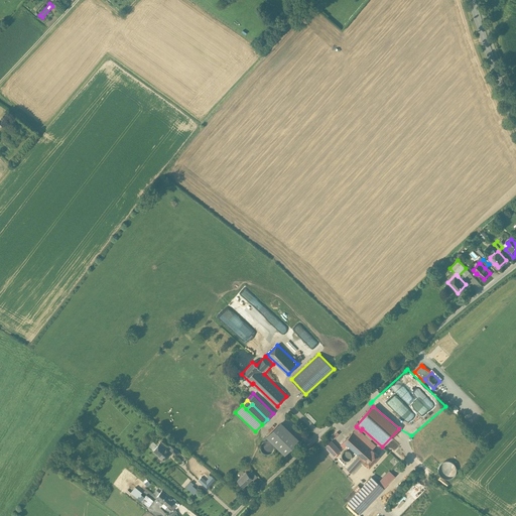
[(275,422),(269,428),(292,450),(298,444),(275,422)]
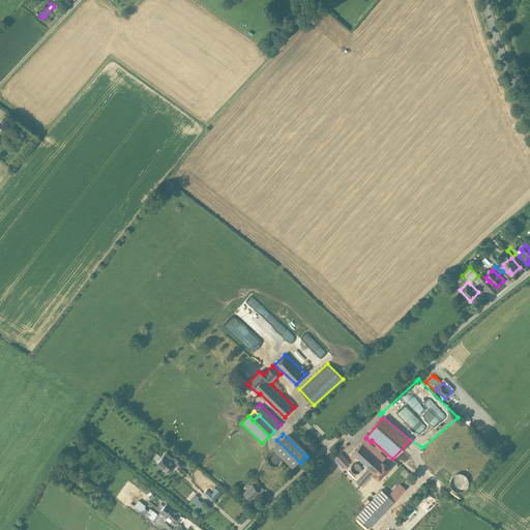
[(371,442),(366,439),(362,443),(378,458),(380,459),(383,454),(371,442)]
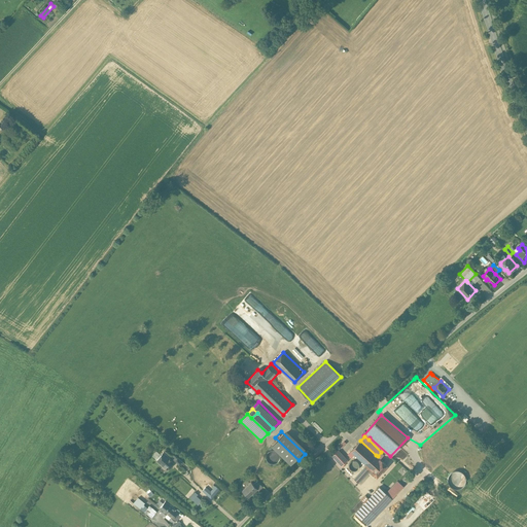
[(376,455),(360,441),(348,454),(350,456),(350,457),(350,458),(351,457),(354,454),(366,465),(376,455)]
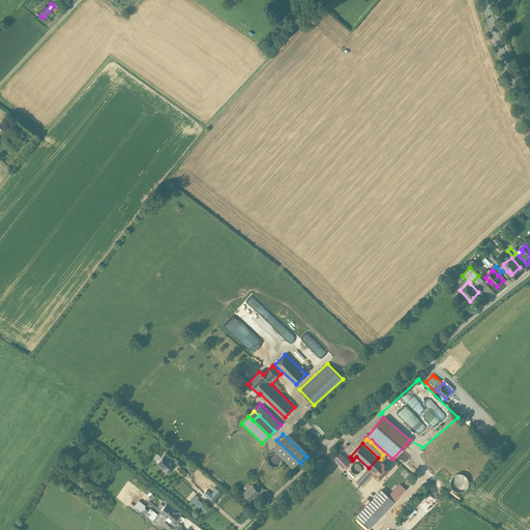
[(282,463),(282,460),(282,457),(280,454),(277,453),(274,452),(271,453),(269,454),(268,457),(267,460),(268,463),(269,465),(272,466),(274,467),(277,466),(280,465),(282,463)]
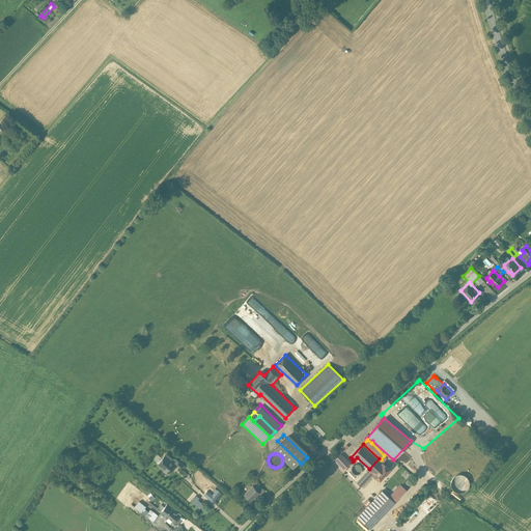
[(350,463),(340,453),(335,459),(343,469),(350,463)]
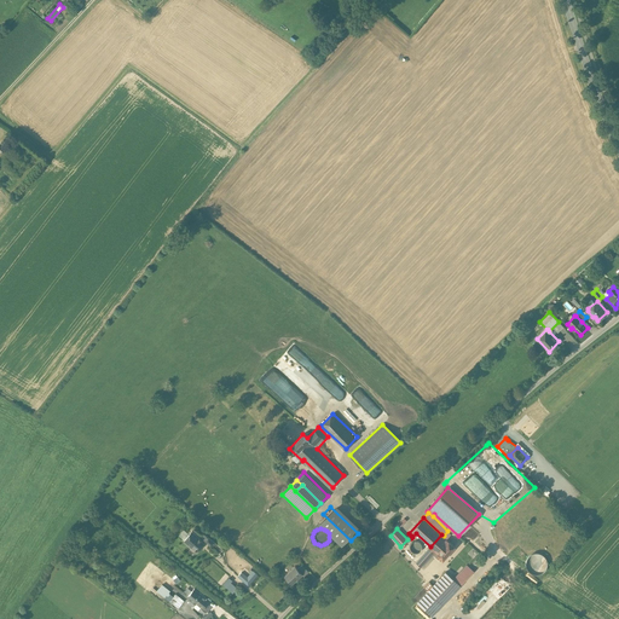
[(202,539),(190,530),(184,537),(196,547),(202,539)]
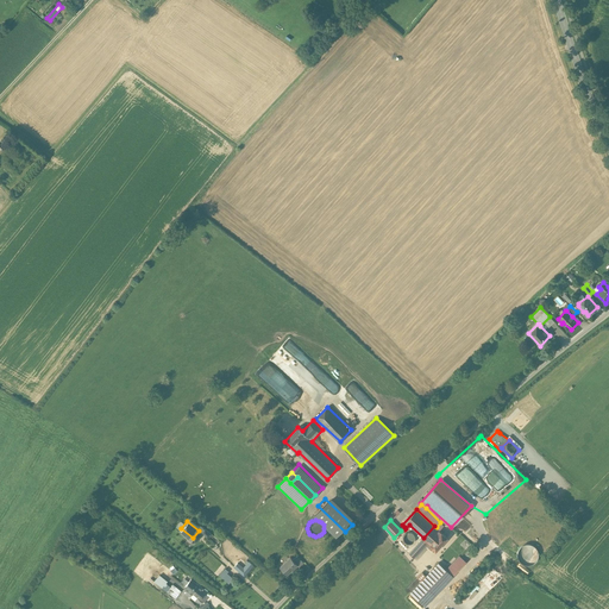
[(437,527),(434,526),(424,538),(428,542),(431,544),(429,545),(435,551),(447,537),(440,531),(440,529),(439,529),(444,525),(440,522),(437,527)]
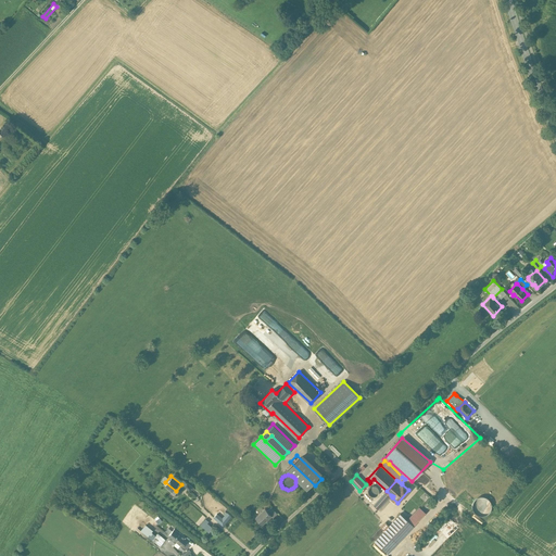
[(379,493),(379,491),(379,489),(378,487),(376,485),(374,485),(371,485),(370,487),(368,489),(368,491),(368,493),(370,494),(371,496),(374,496),(376,495),(378,494),(379,493)]
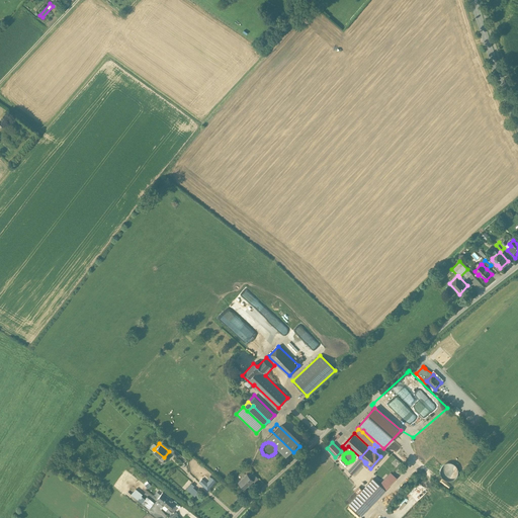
[(360,457),(348,470),(352,475),(364,461),(360,457)]
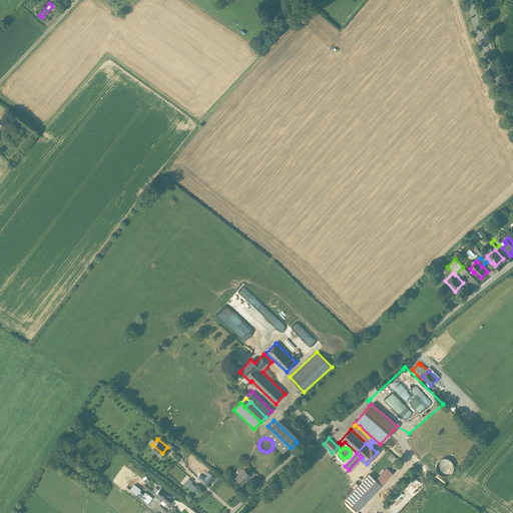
[(181,484),(188,476),(175,465),(168,473),(181,484)]
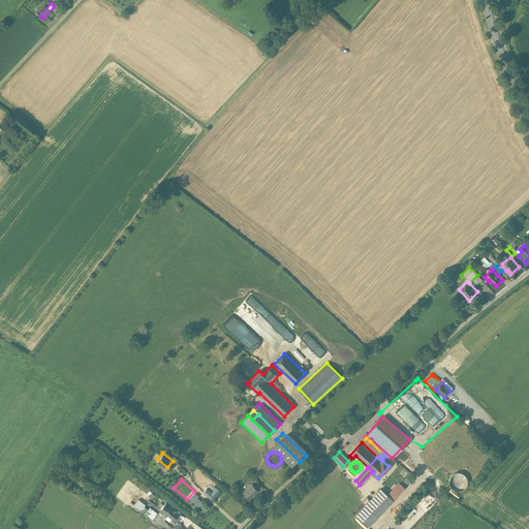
[(263,489),(258,483),(254,486),(258,490),(258,491),(259,492),(263,489)]
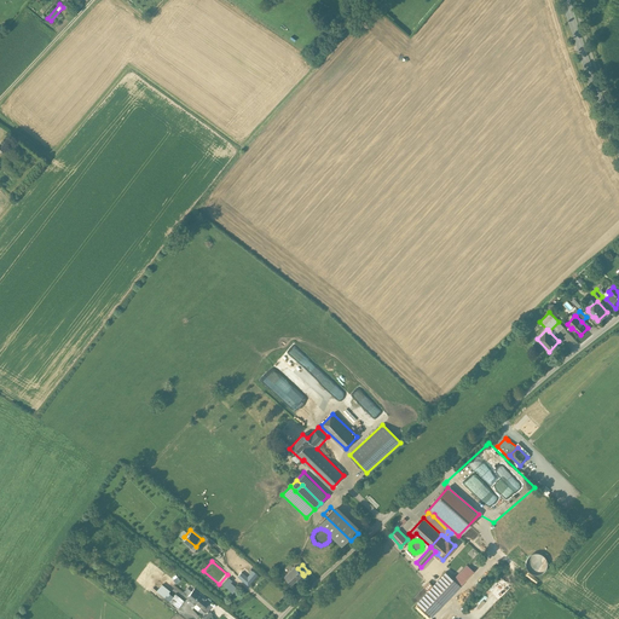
[(295,566),(284,576),(293,584),(302,574),(302,573),(298,568),(295,566)]
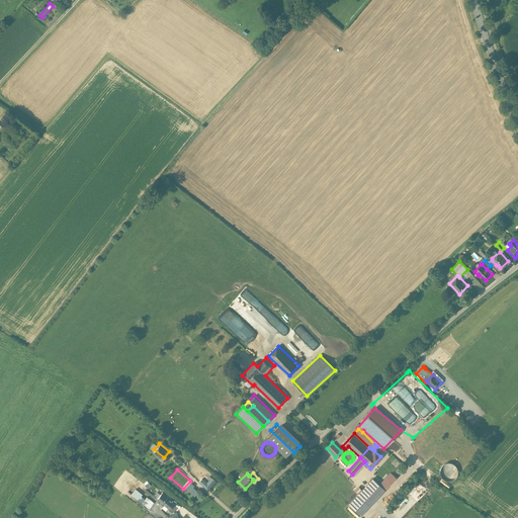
[(202,478),(199,482),(208,490),(217,481),(211,477),(207,482),(202,478)]
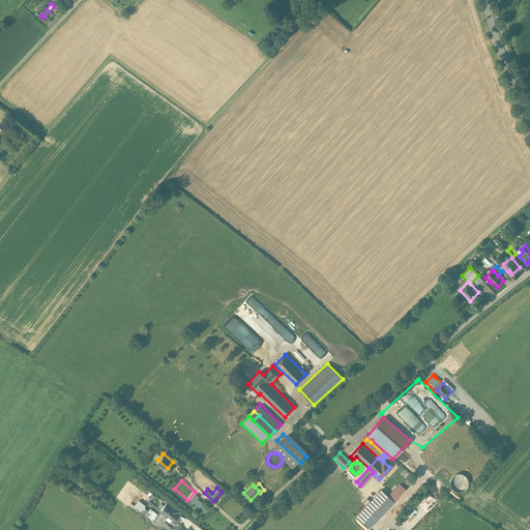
[(371,501),(366,505),(357,516),(370,527),(394,501),(388,495),(382,489),(371,501)]
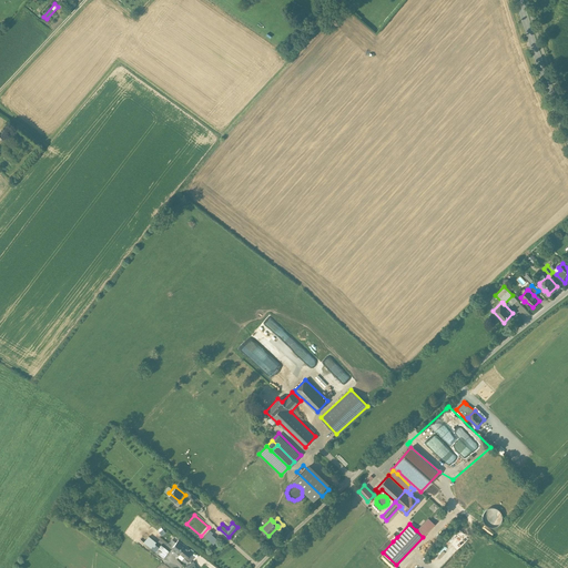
[(427,531),(421,526),(416,530),(423,537),(427,531)]
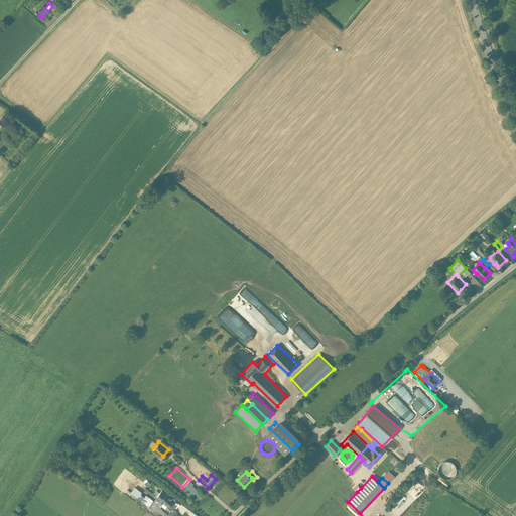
[(188,489),(195,494),(198,489),(192,485),(188,489)]
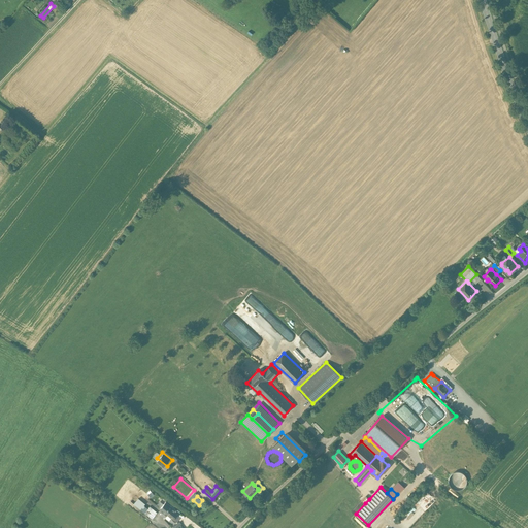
[(132,507),(134,504),(153,519),(158,512),(150,506),(147,508),(144,505),(145,503),(138,497),(134,503),(131,500),(128,504),(132,507)]
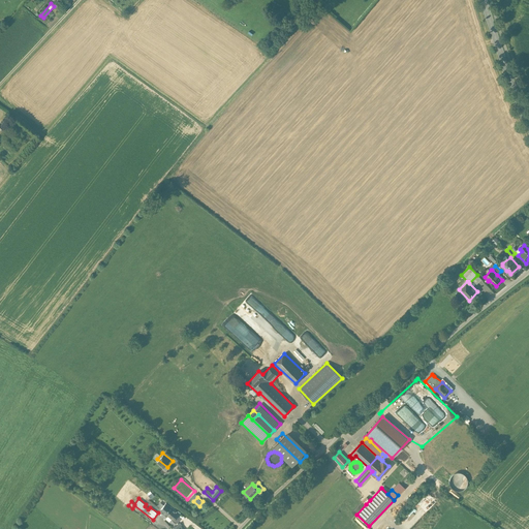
[(166,503),(164,505),(163,504),(161,506),(162,507),(161,509),(168,516),(174,508),(166,503)]
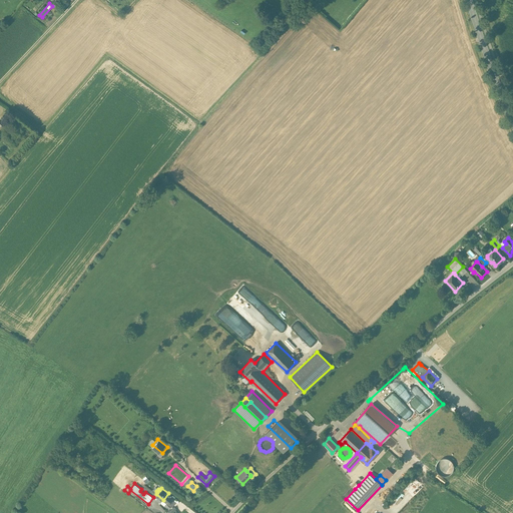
[(168,493),(163,500),(169,505),(170,504),(173,500),(174,498),(168,493)]
